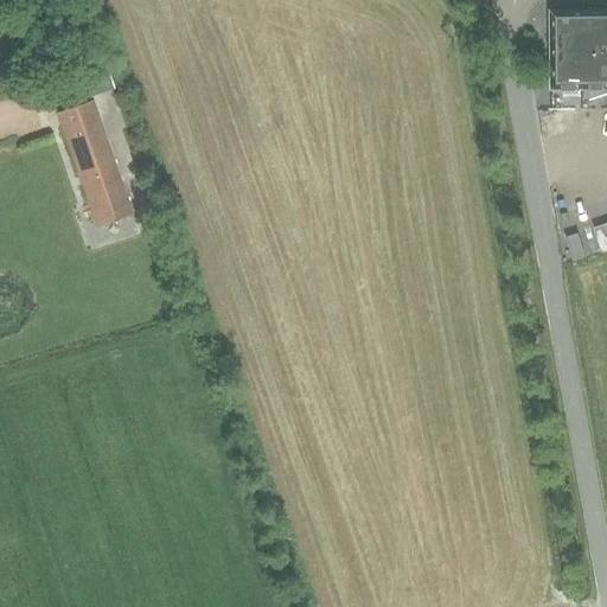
[(606,12),(550,13),(550,91),(606,90),(606,12)]
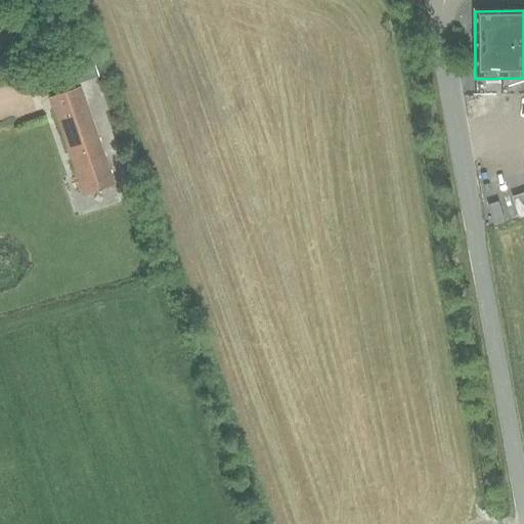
[(70,60),(77,83),(98,76),(91,53),(70,60)]
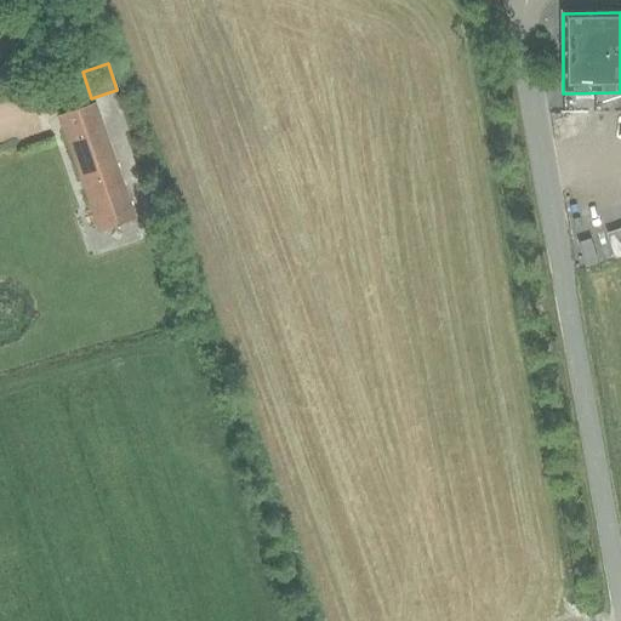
[(97,234),(134,221),(95,106),(57,119),(97,234)]
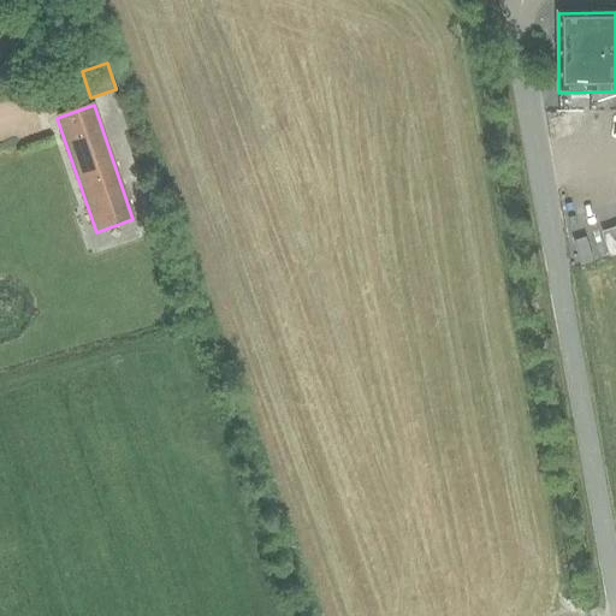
[(615,240),(612,230),(602,232),(609,256),(615,254),(615,240)]
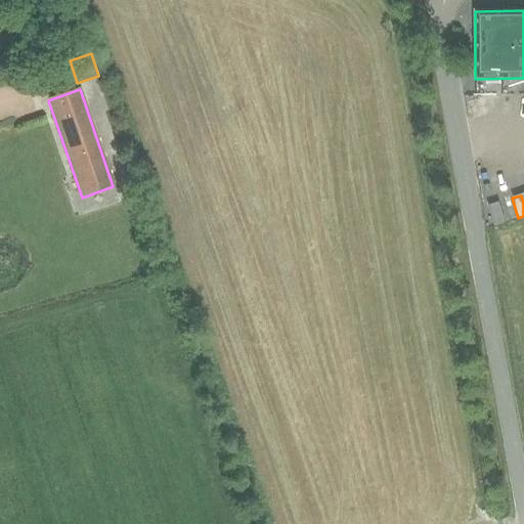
[(486,207),(492,227),(504,224),(496,203),(486,207)]
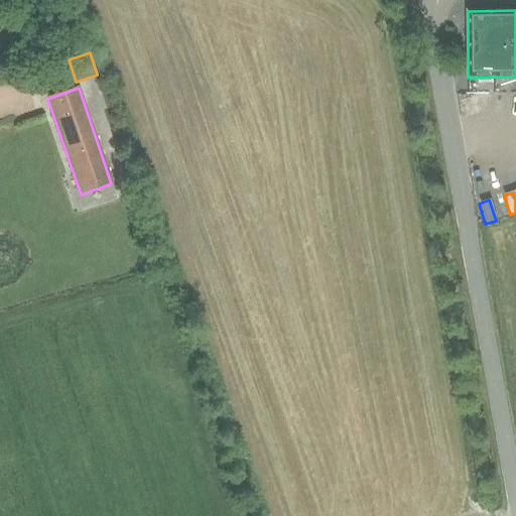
All buildings are outlined.
